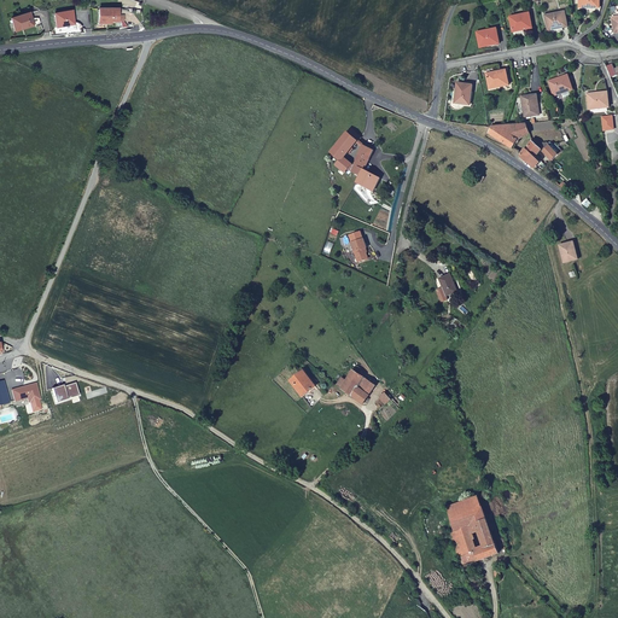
[(104,21),(116,21),(116,15),(116,10),(98,9),(98,22),(104,23),(104,21)]
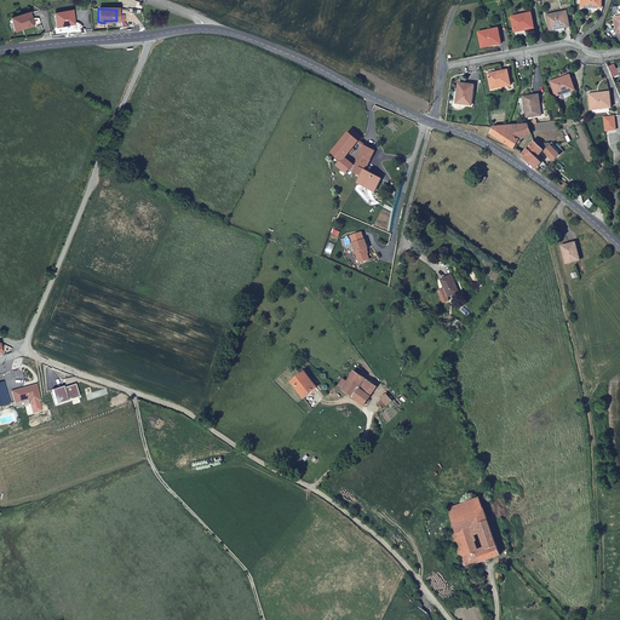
[(56,28),(73,24),(70,10),(53,15),(56,28)]
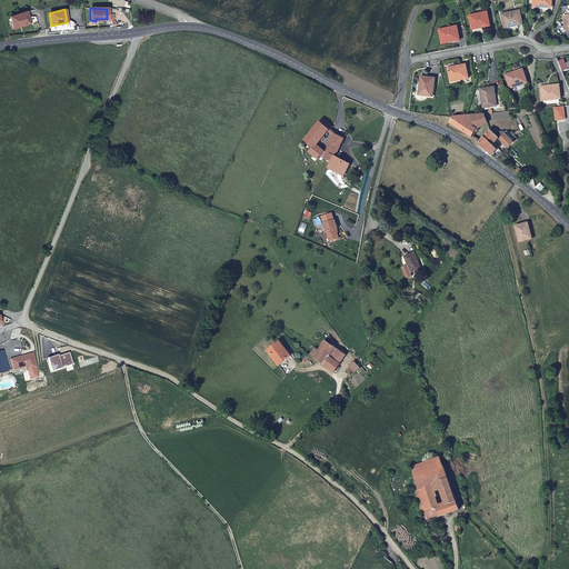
[(520,10),(501,13),(505,29),(522,25),(520,10)]
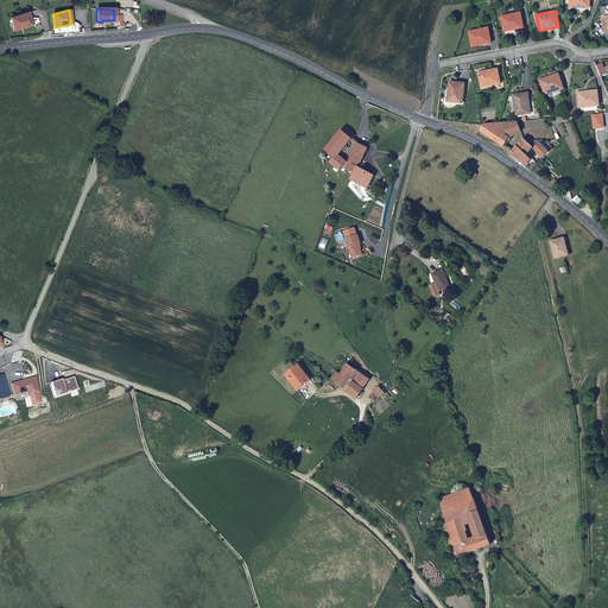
[(14,31),(32,25),(30,19),(29,13),(10,19),(14,31)]
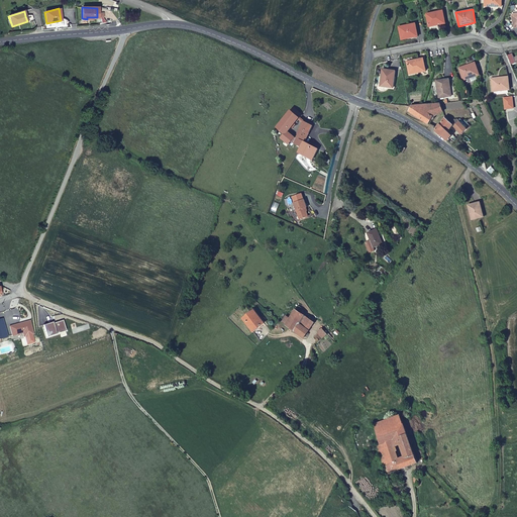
[(442,11),(426,14),(428,27),(445,24),(442,11)]
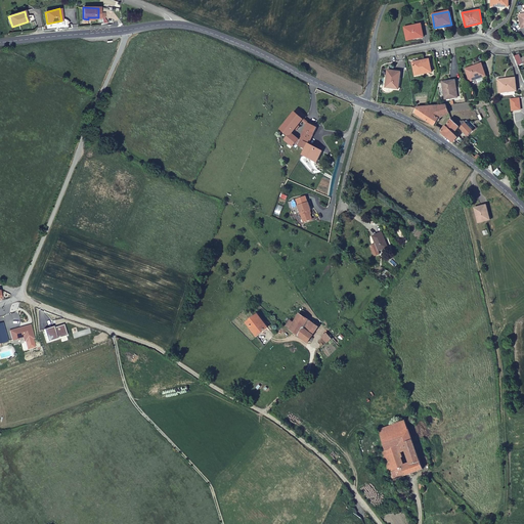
[(421,25),(403,28),(406,41),(423,37),(421,25)]
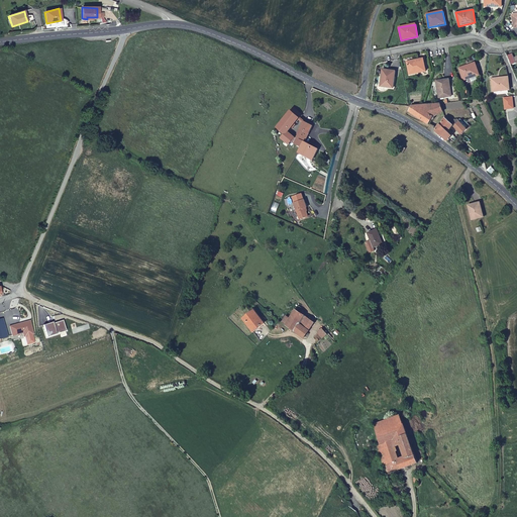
[(426,72),(423,59),(406,62),(409,75),(426,72)]
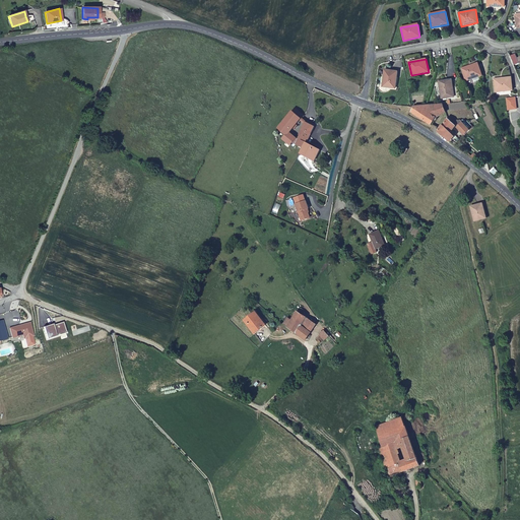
[(477,63),(461,68),(465,81),(482,75),(477,63)]
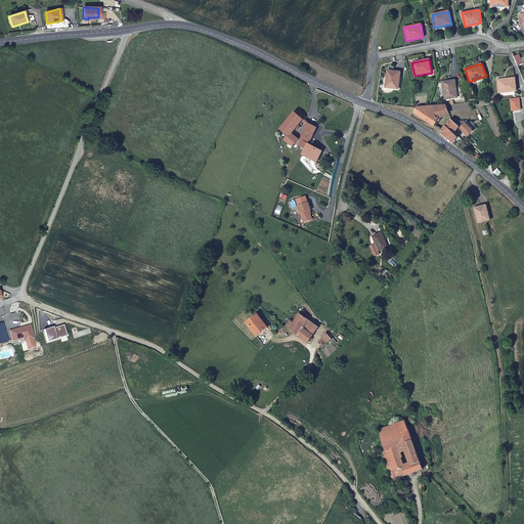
[(400,73),(387,71),(385,88),(397,90),(400,73)]
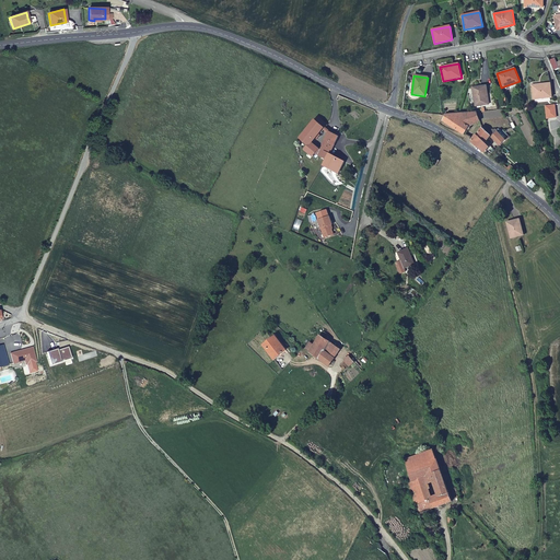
[(551,98),(550,83),(532,85),(533,100),(551,98)]
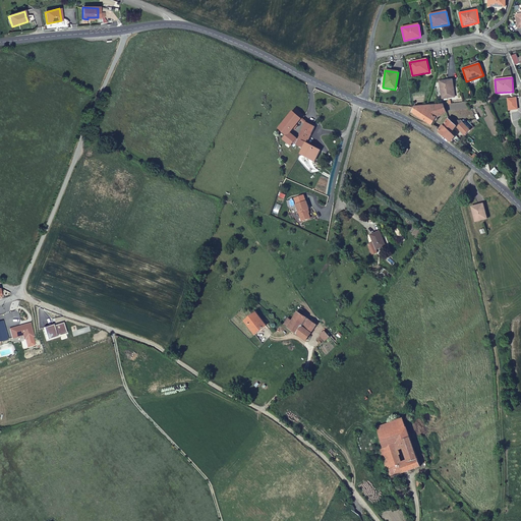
[(453,79),(440,81),(442,99),(455,98),(453,79)]
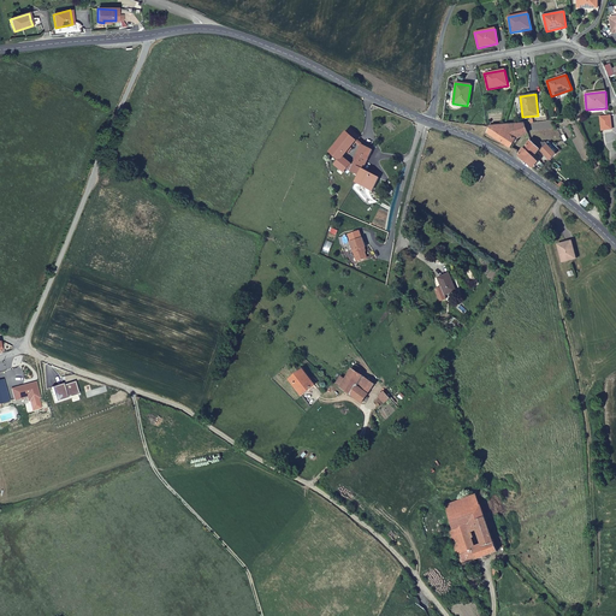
[(609,117),(599,118),(602,131),(611,130),(609,117)]
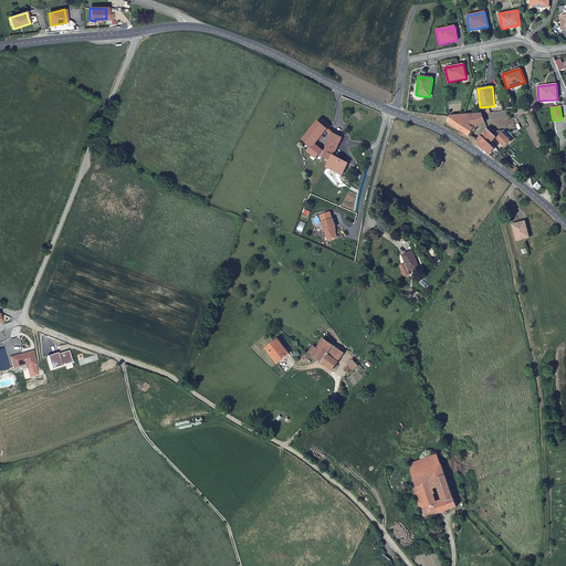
[(485,123),(481,113),(462,115),(450,116),(447,122),(468,136),(473,128),(485,123)]
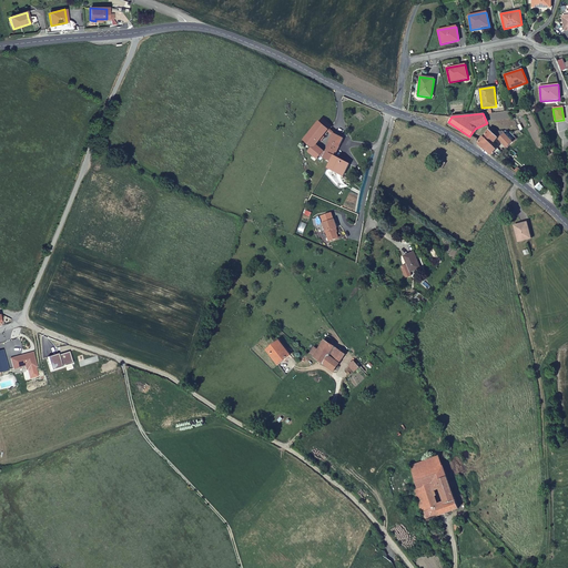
[(330,162),(333,156),(342,140),(333,134),(328,142),(330,143),(324,153),(315,145),(331,127),(322,119),(302,143),(311,150),(307,154),(315,160),(316,159),(318,162),(322,158),(330,162)]
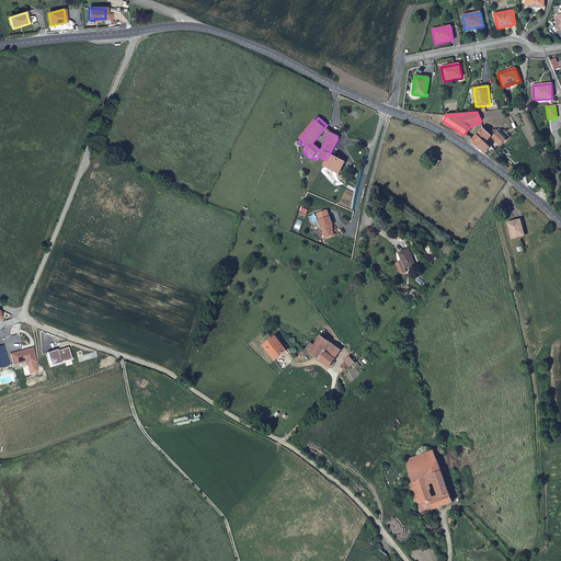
[(481,128),(471,141),(485,153),(490,148),(485,144),(491,137),(484,132),(481,128)]
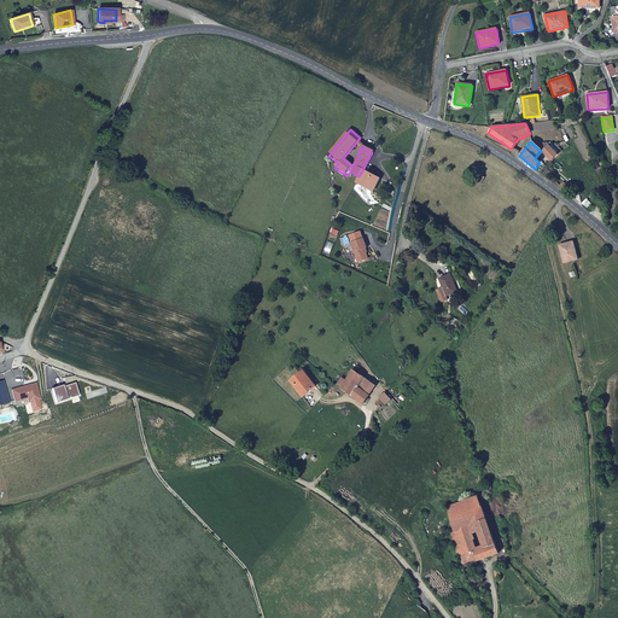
[(547,144),(538,144),(543,150),(542,152),(551,161),(557,156),(547,144)]
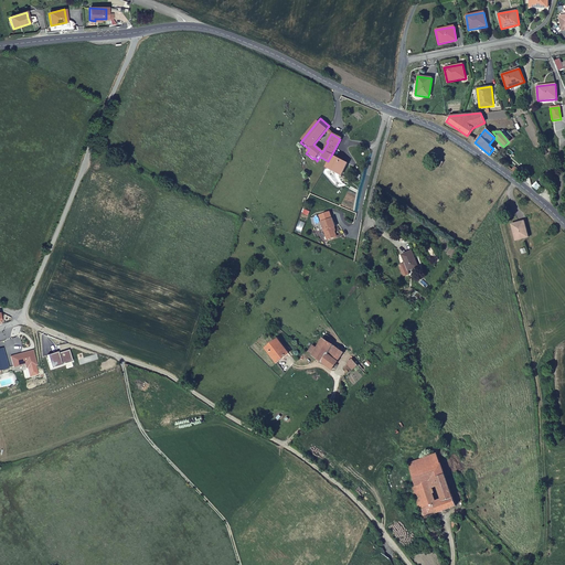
[(345,163),(331,156),(328,161),(324,167),(340,176),(345,163)]
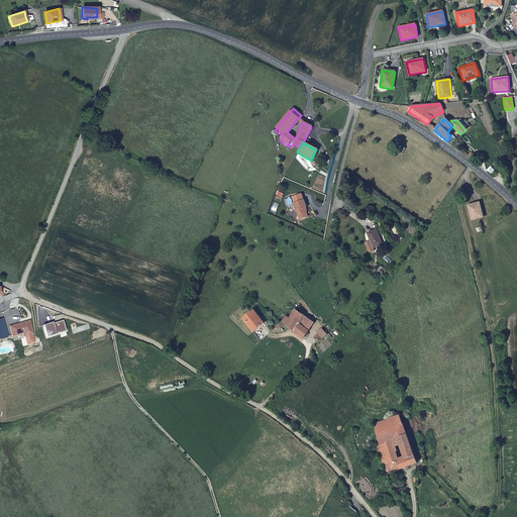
[(405,149),(400,146),(396,152),(401,156),(405,149)]
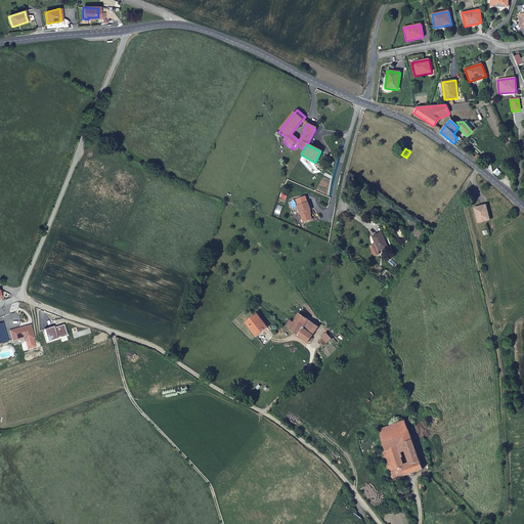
[(474,159),(481,164),(484,161),(477,155),(474,159)]
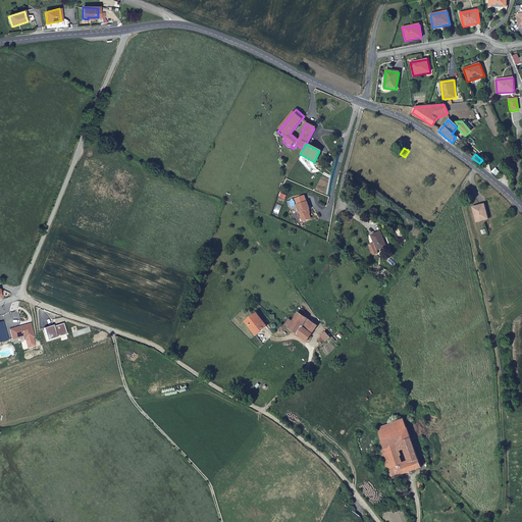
[(297,207),(303,223),(311,220),(308,212),(310,211),(307,204),(297,207)]
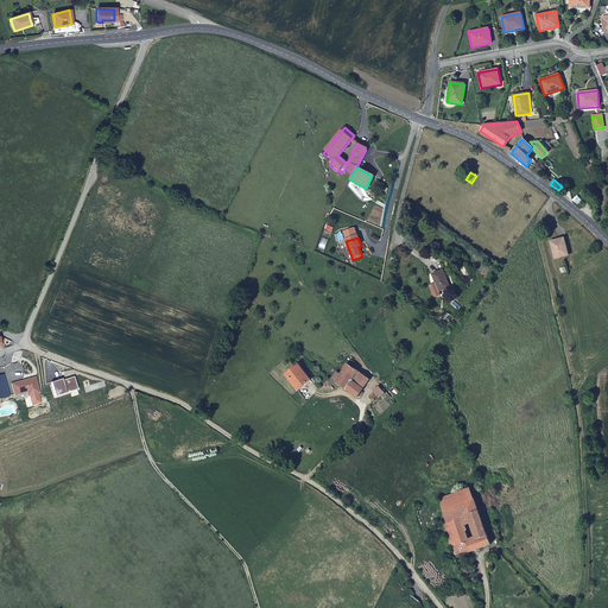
[(568,248),(565,238),(551,241),(556,259),(568,257),(565,249),(568,248)]
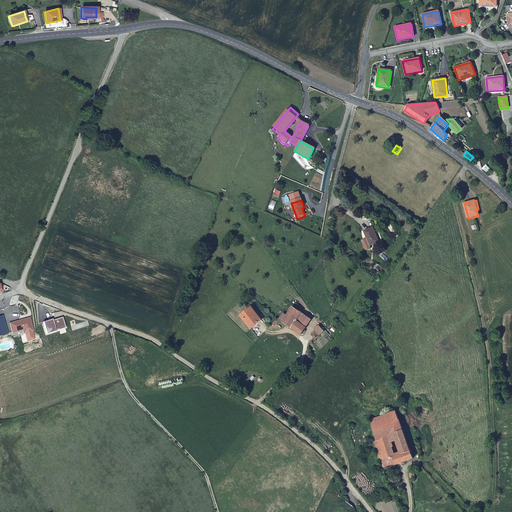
[(372,228),(364,231),(367,239),(361,241),(365,252),(371,249),(369,246),(378,242),(372,228)]
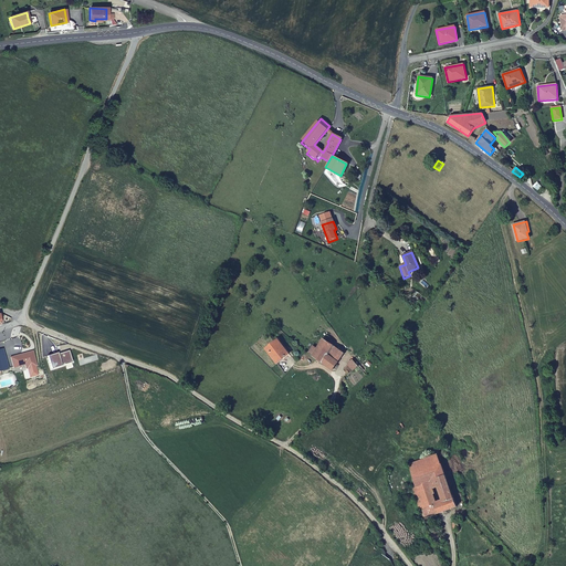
[(411,299),(416,303),(420,297),(416,293),(411,299)]
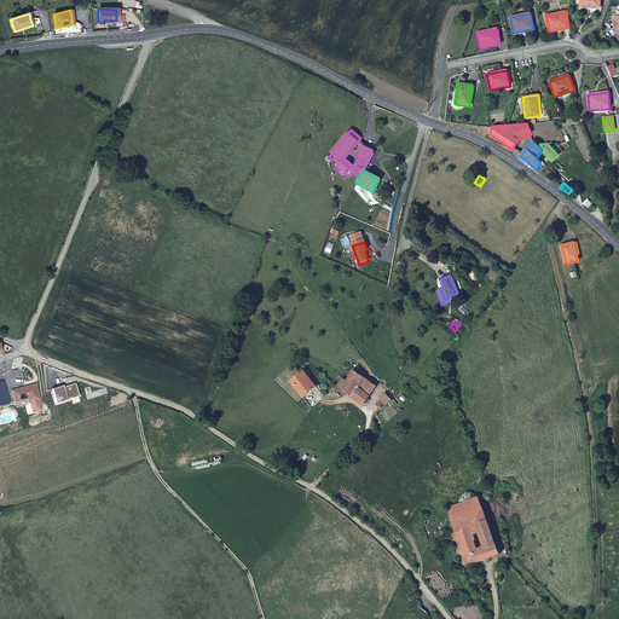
[(375,387),(352,371),(342,391),(362,405),(366,399),(356,392),(359,388),(369,394),(375,387)]
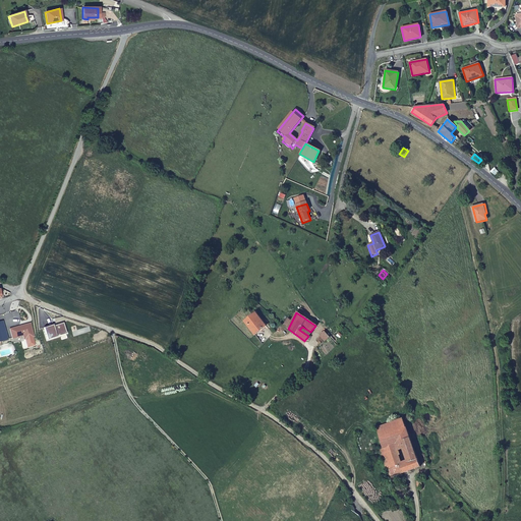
[(254,335),(266,327),(255,313),(244,322),(254,335)]
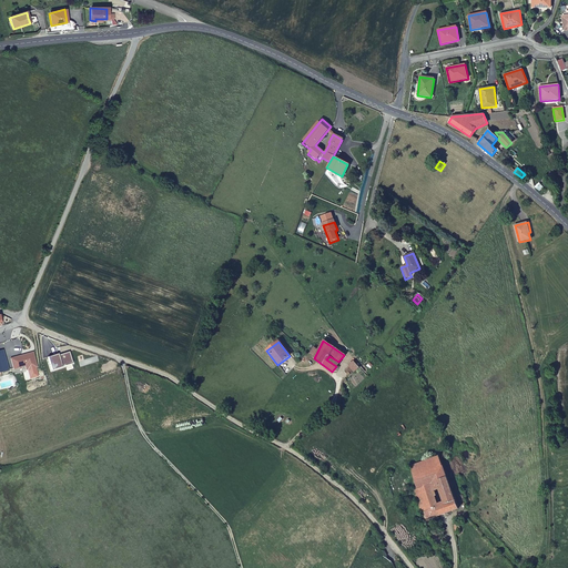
[(28,354),(10,358),(13,368),(24,365),(26,369),(36,366),(33,356),(32,357),(28,354)]
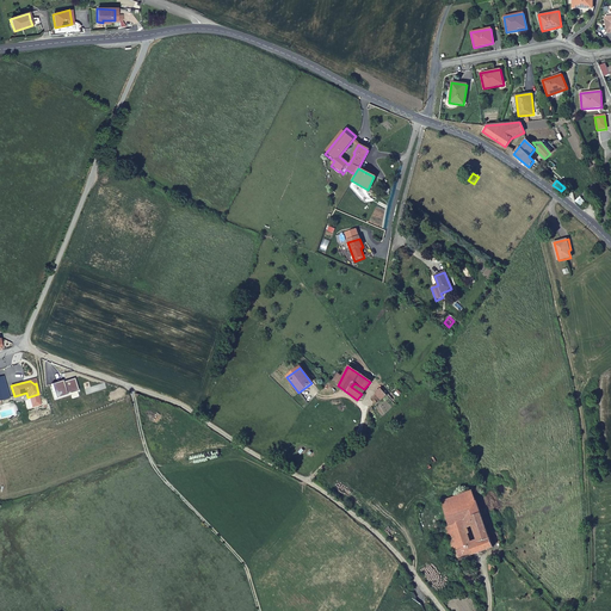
[(386,396),(381,390),(375,395),(380,401),(386,396)]
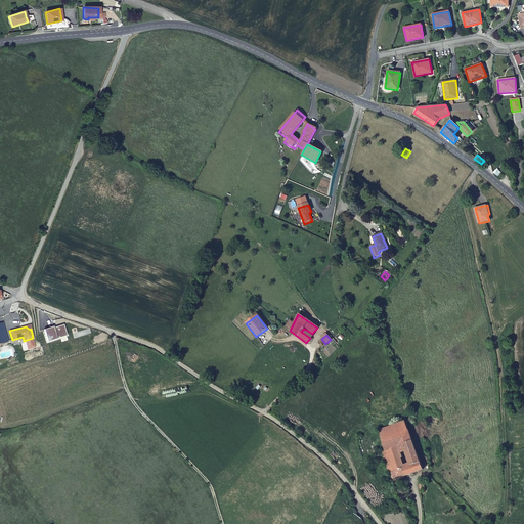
[(385,451),(381,452),(392,481),(404,476),(412,473),(422,470),(404,422),(378,431),(385,451)]
